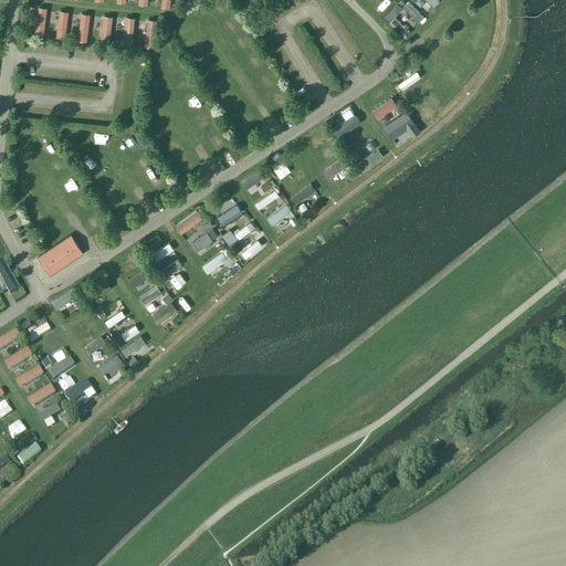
[(408,1),(401,8),(418,23),(425,17),(408,1)]
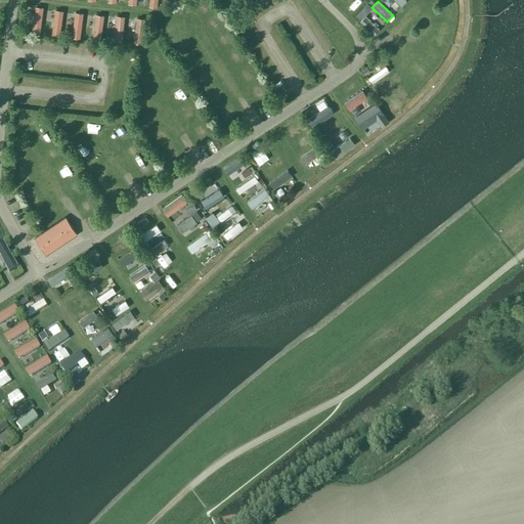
[(36,7),(32,33),(40,34),(43,8),(36,7)]
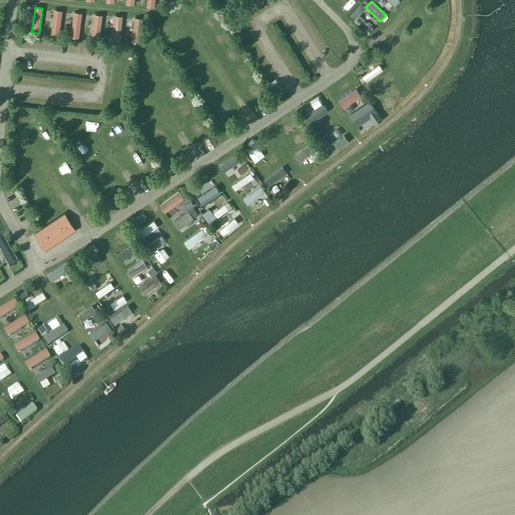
[(54,11),(51,35),(58,36),(61,12),(54,11)]
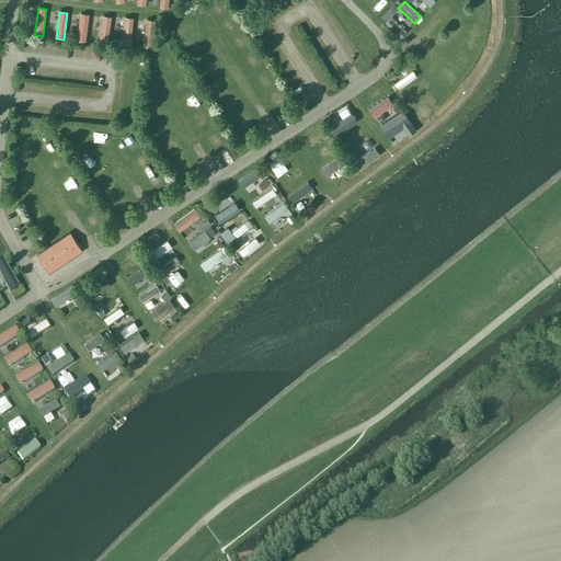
[(81,14),(77,41),(84,42),(89,15),(81,14)]
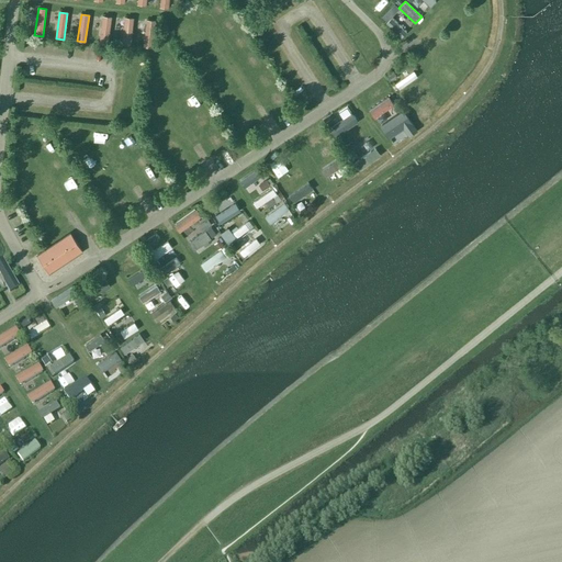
[(102,17),(100,44),(108,44),(111,18),(102,17)]
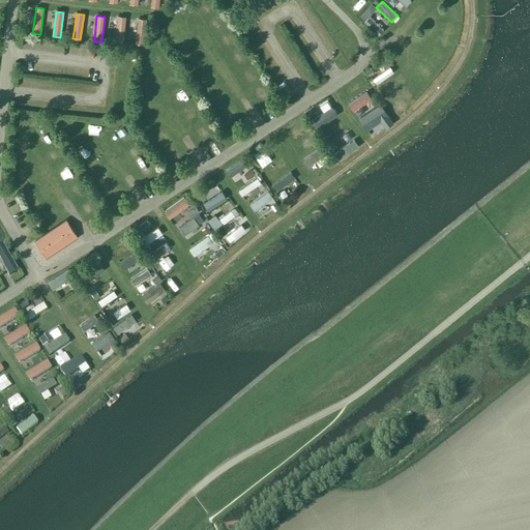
[(118,17),(115,42),(122,42),(125,18),(118,17)]
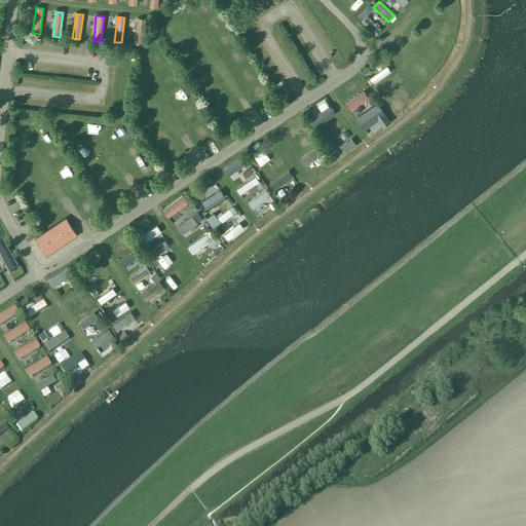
[(138,20),(135,44),(142,45),(145,20),(138,20)]
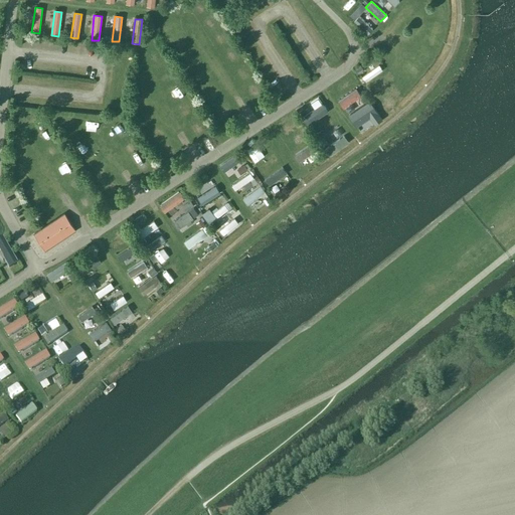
[(149,61),(158,58),(155,47),(146,50),(149,61)]
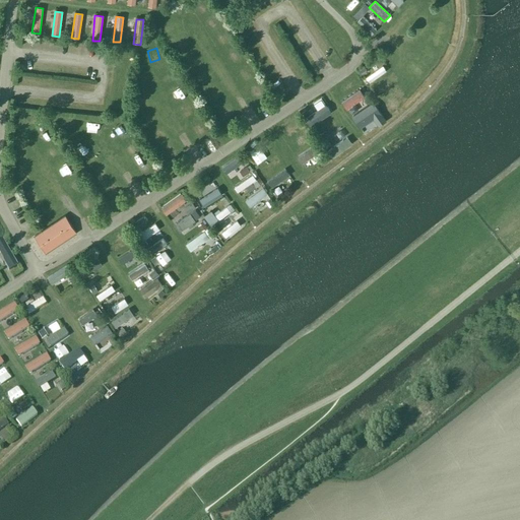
[(163,63),(152,68),(158,79),(169,74),(163,63)]
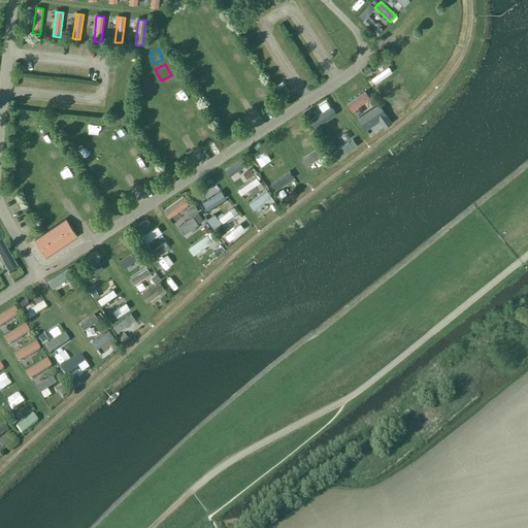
[(371,77),(375,85),(394,73),(389,66),(371,77)]
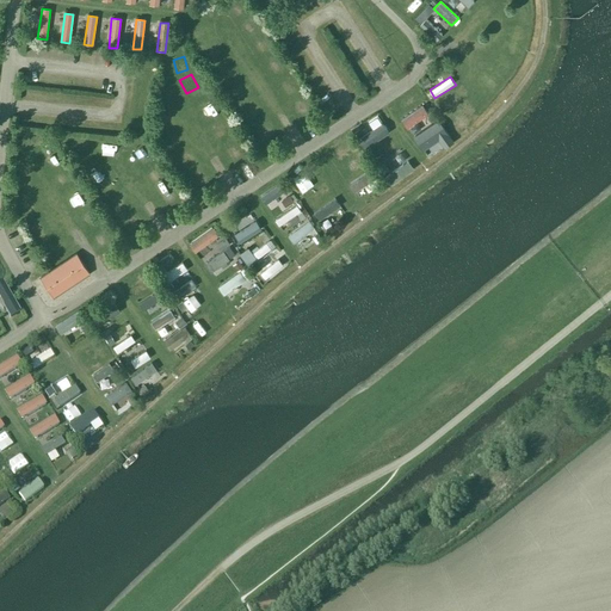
[(450,111),(467,97),(460,90),(443,103),(450,111)]
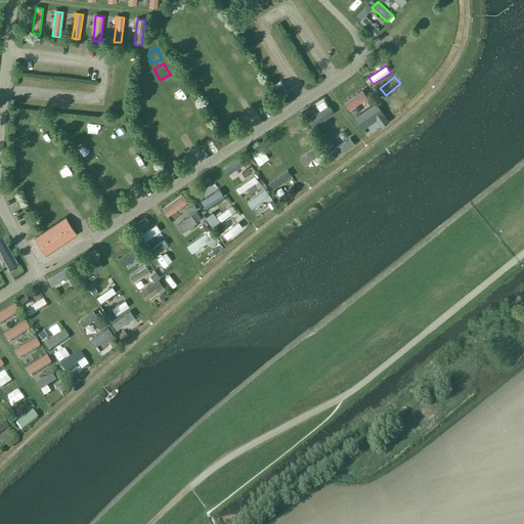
[(339,86),(345,96),(357,90),(351,80),(339,86)]
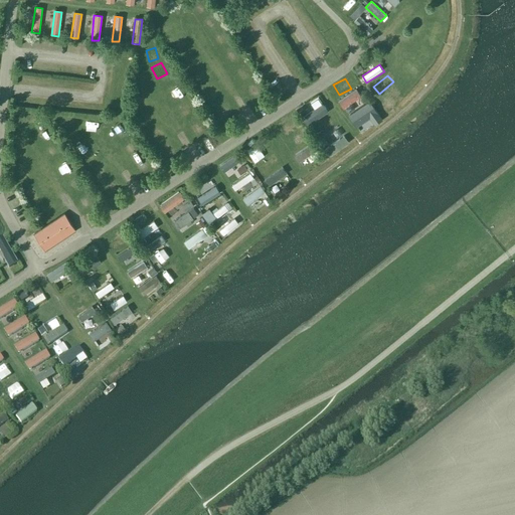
[(381,105),(399,91),(393,82),(375,98),(381,105)]
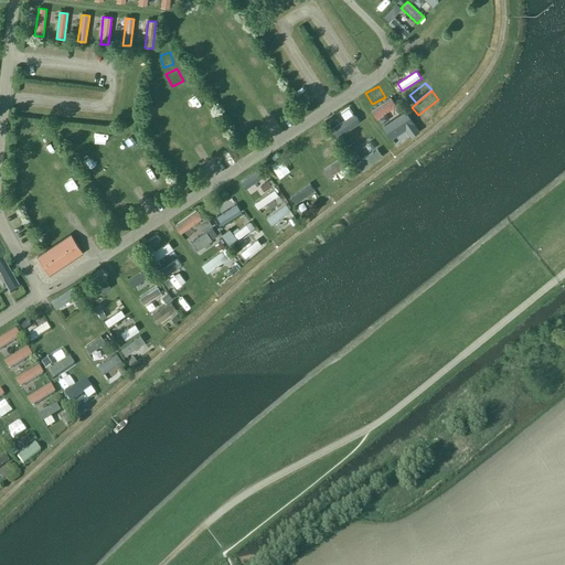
[(182,99),(190,112),(199,105),(191,94),(182,99)]
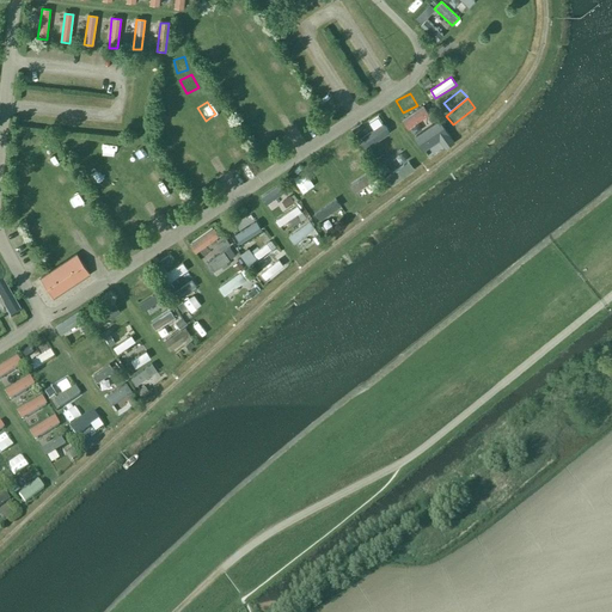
[(408,128),(429,112),(423,105),(402,121),(408,128)]
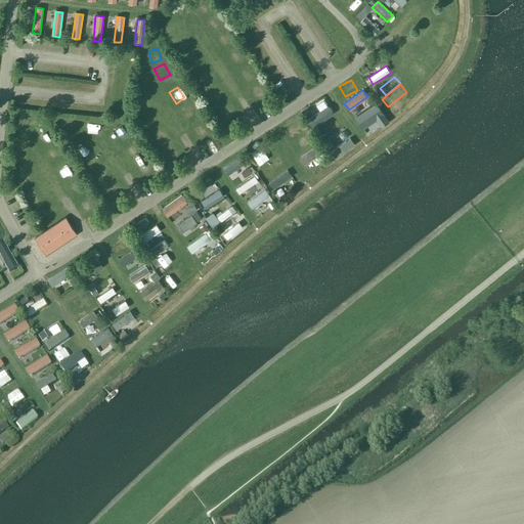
[(326,104),(315,115),(323,124),(335,114),(326,104)]
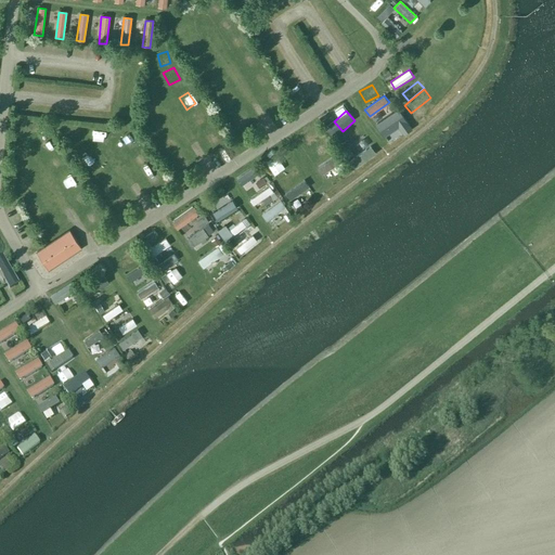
[(375,121),(381,131),(401,119),(397,111),(375,121)]
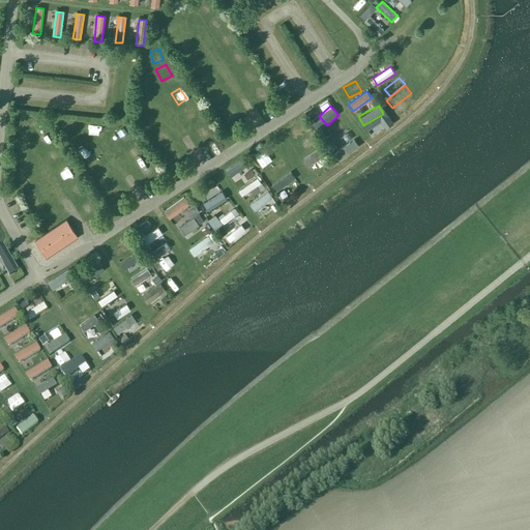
[(194,107),(190,109),(195,119),(199,117),(194,107)]
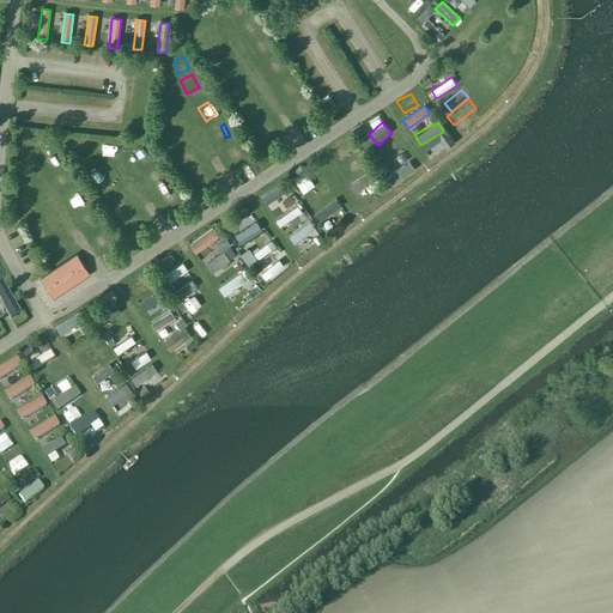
[(349,135),(326,149),(331,156),(353,143),(349,135)]
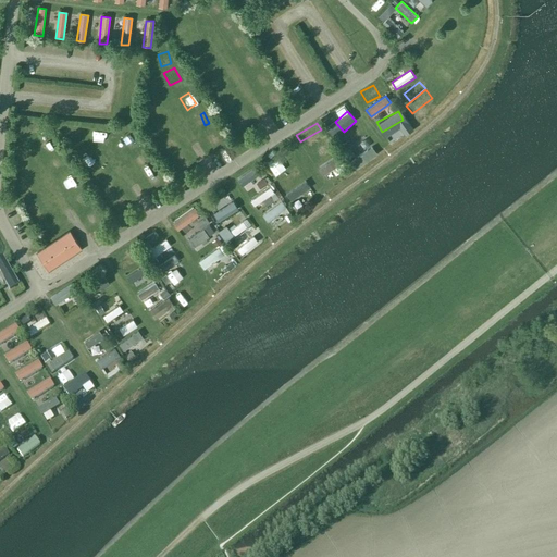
[(344,138),(350,148),(367,137),(360,127),(344,138)]
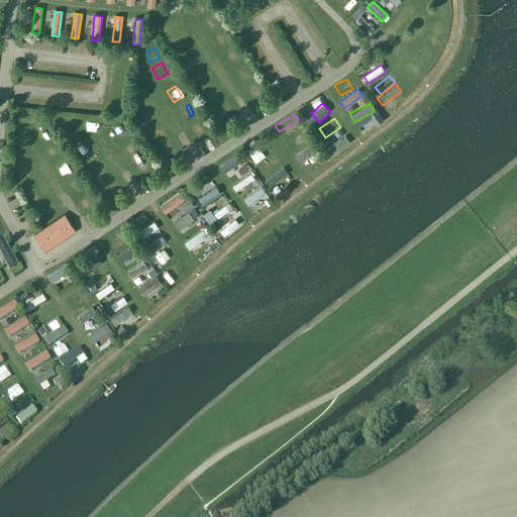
[(85,128),(97,128),(97,119),(85,119),(85,128)]
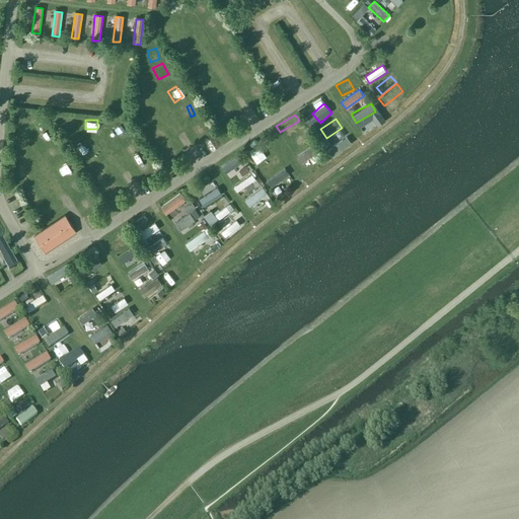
[(116,120),(107,125),(113,133),(121,128),(116,120)]
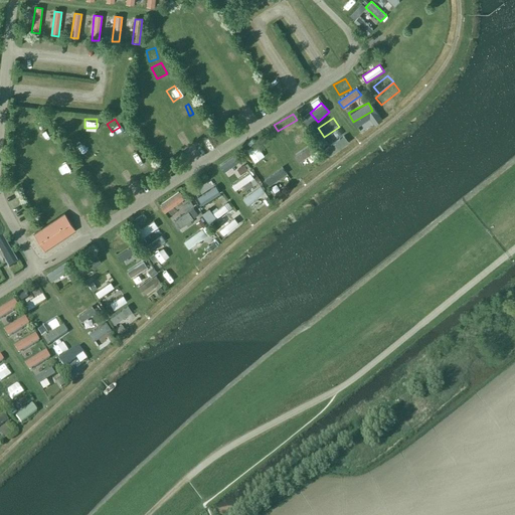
[(198,120),(193,123),(201,136),(206,133),(198,120)]
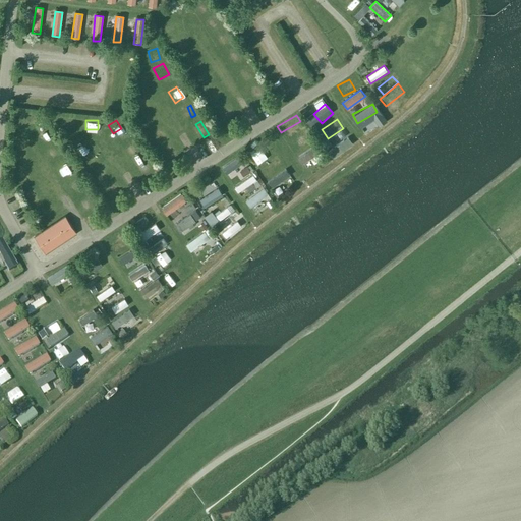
[(334,159),(354,143),(348,136),(328,151),(334,159)]
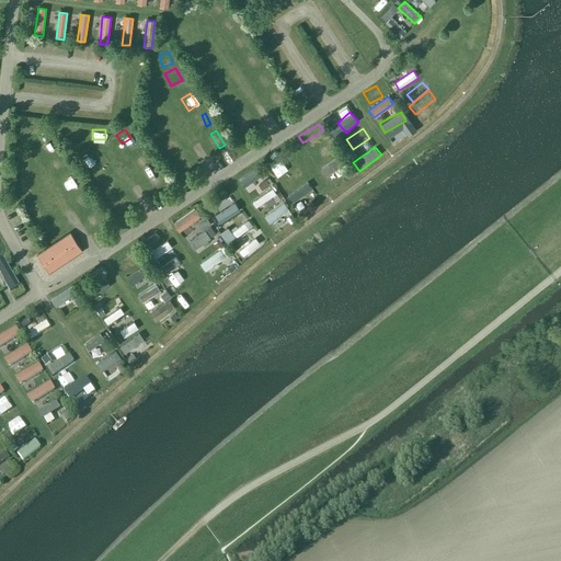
[(141,170),(151,165),(146,153),(136,158),(141,170)]
